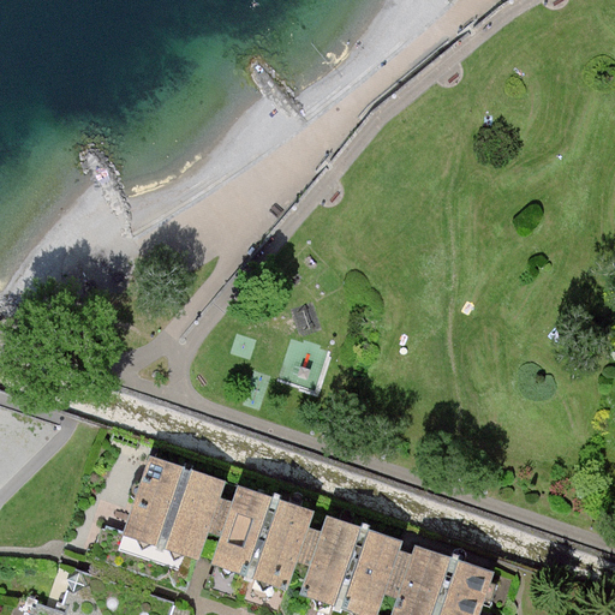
[(123,535),(198,560),(226,479),(150,454),(123,535)]
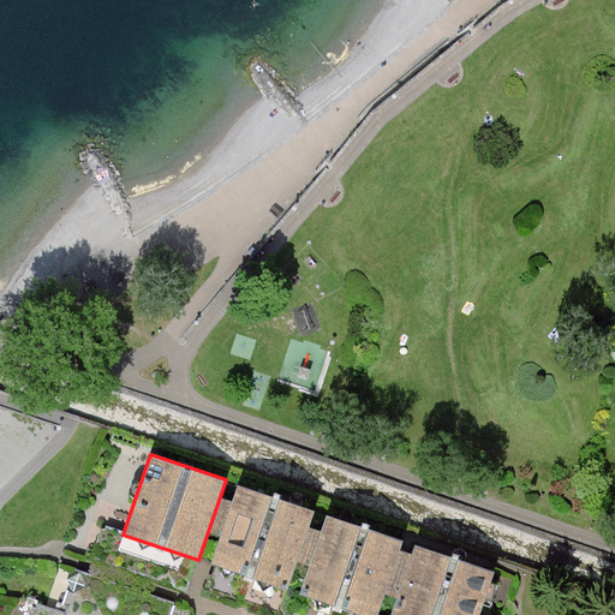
[(209,566),(288,592),(315,512),(237,485),(209,566)]
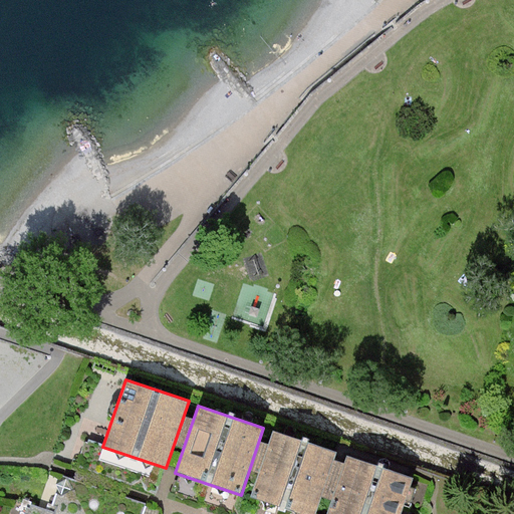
[(316,513),(337,452),(273,431),(251,498),(300,513),(316,513)]
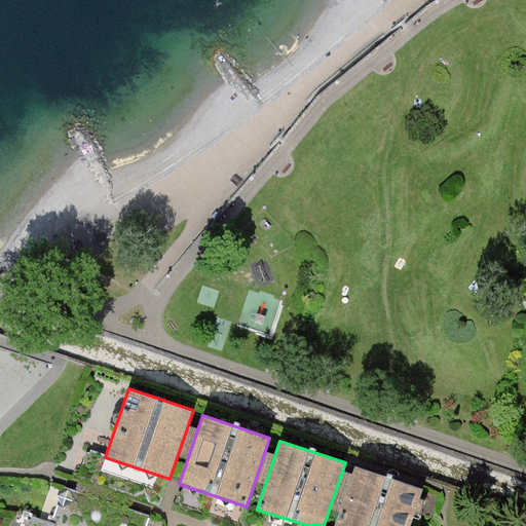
[(411,525),(423,489),(355,466),(335,525),(411,525)]
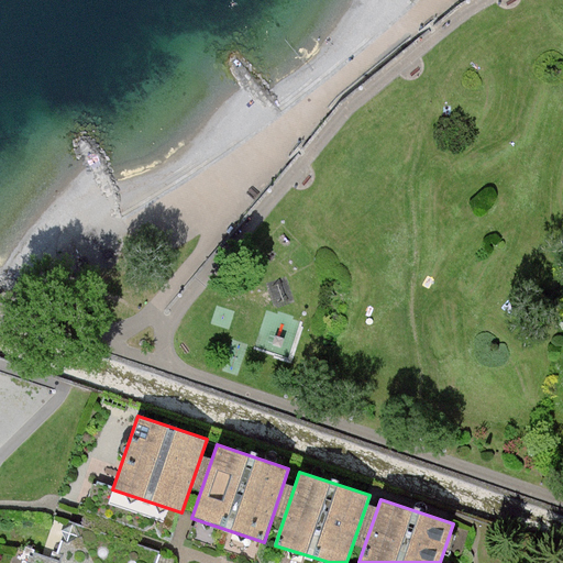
[(158,562),(162,553),(67,519),(59,559),(41,552),(26,547),(22,562),(158,562)]
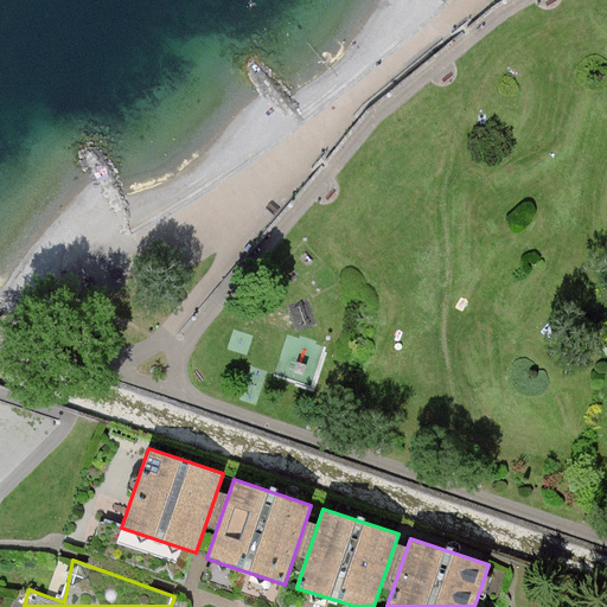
All buildings are outlined.
